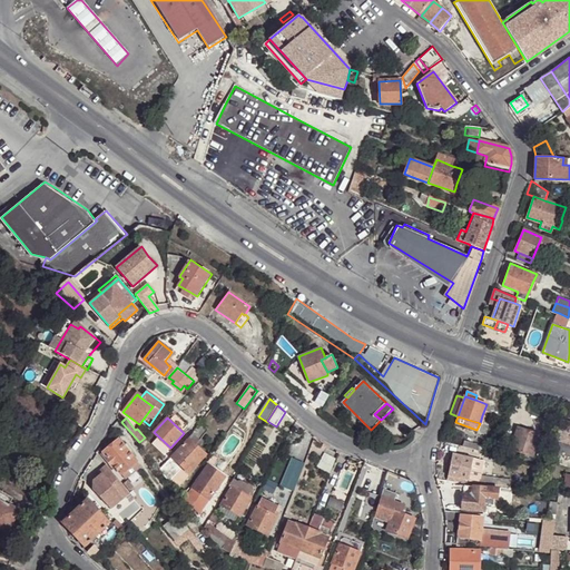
[(557,441),(569,444),(569,424),(562,422),(557,441)]
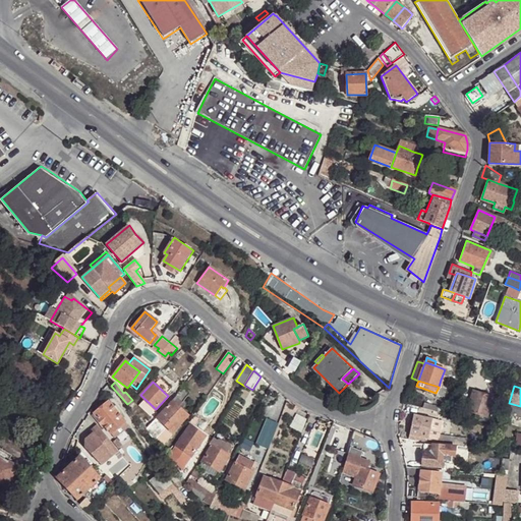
[(474,392),(468,410),(487,417),(495,398),(474,392)]
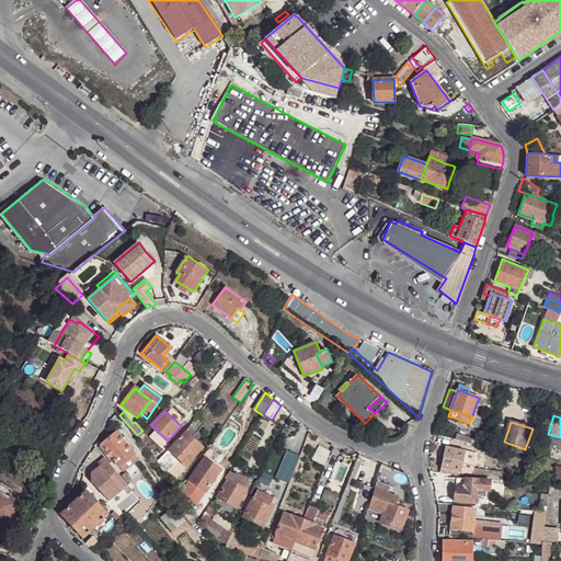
[(185,432),(195,439),(199,432),(191,424),(185,432)]
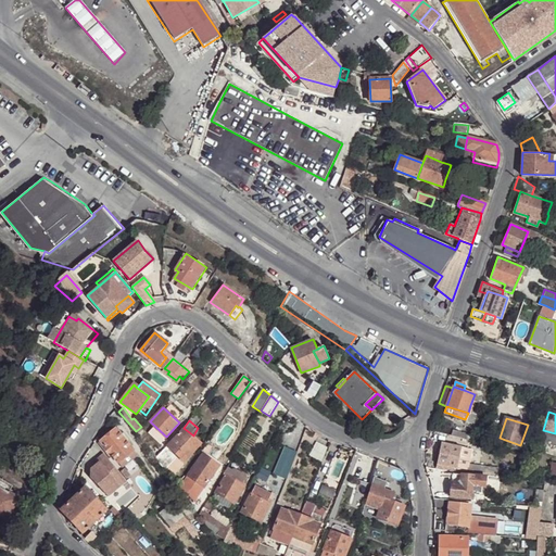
[(184,428),(167,445),(184,460),(200,442),(193,436),(184,428)]
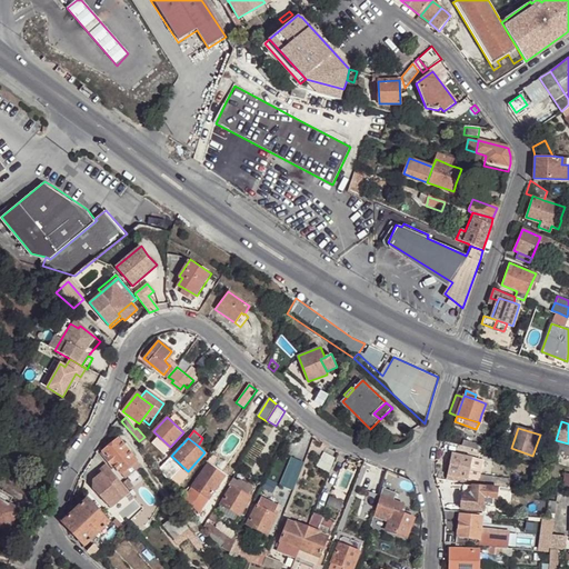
[(137,460),(119,440),(102,453),(121,475),(137,460)]
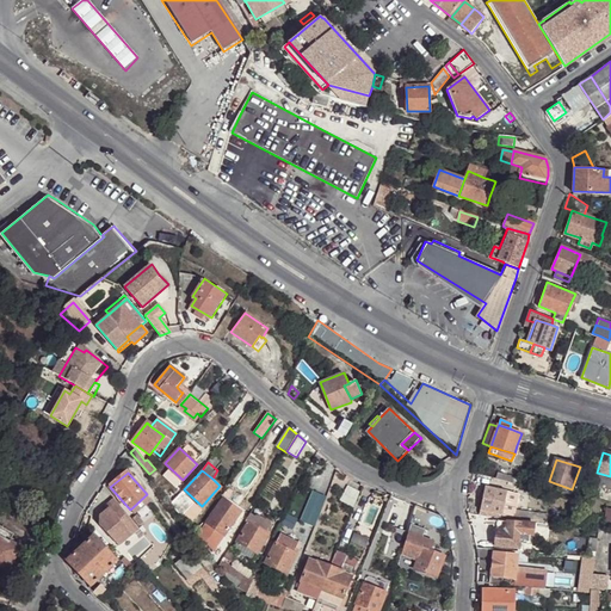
[(610,488),(610,476),(597,473),(593,485),(610,488)]
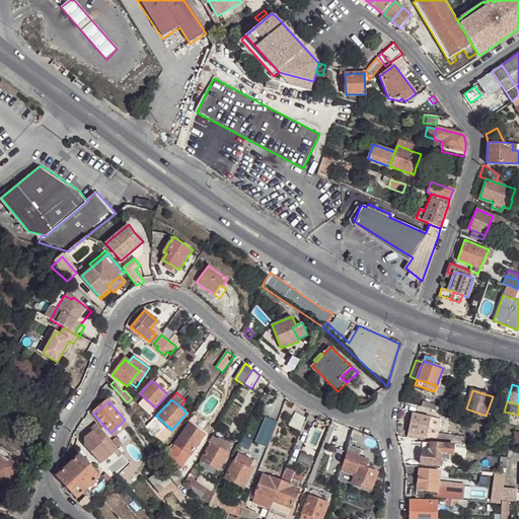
[(131,409),(145,429),(150,423),(136,403),(131,409)]
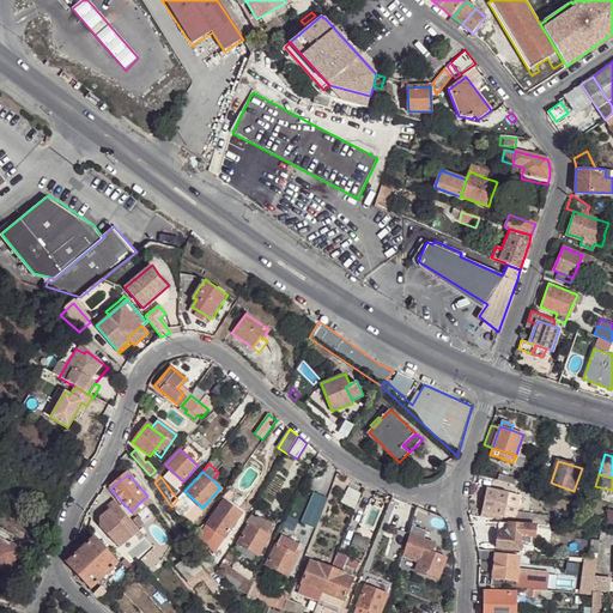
[(516,478),(514,485),(533,490),(535,484),(516,478)]
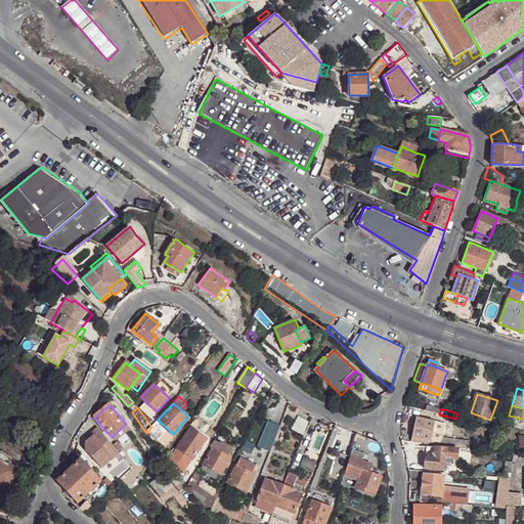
[(308,422),(296,417),(291,430),(303,436),(308,422)]
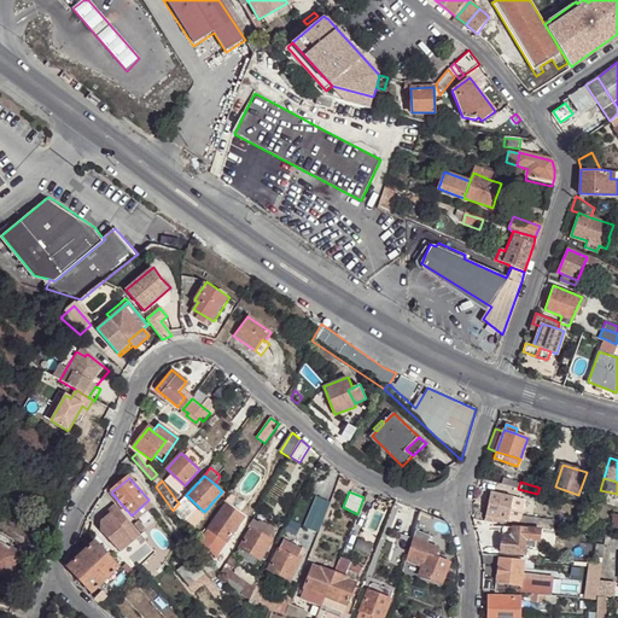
[(491,491),(487,516),(519,523),(520,516),(524,499),(491,491)]
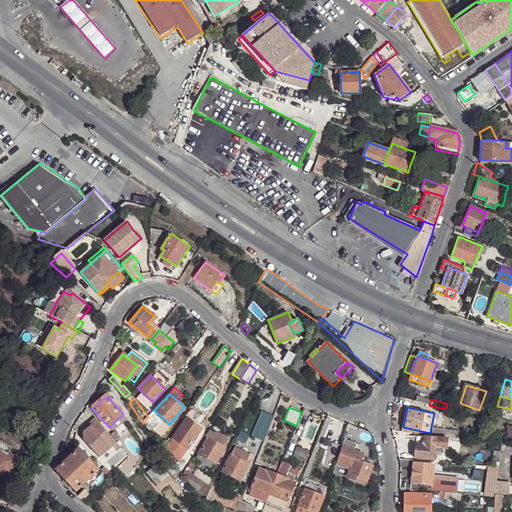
[(143,423),(144,426),(151,432),(162,419),(153,412),(151,414),(148,417),(143,423)]
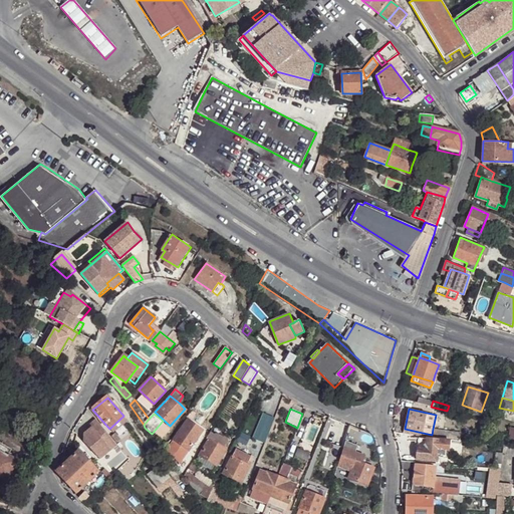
[(253,437),(262,440),(271,420),(262,416),(253,437)]
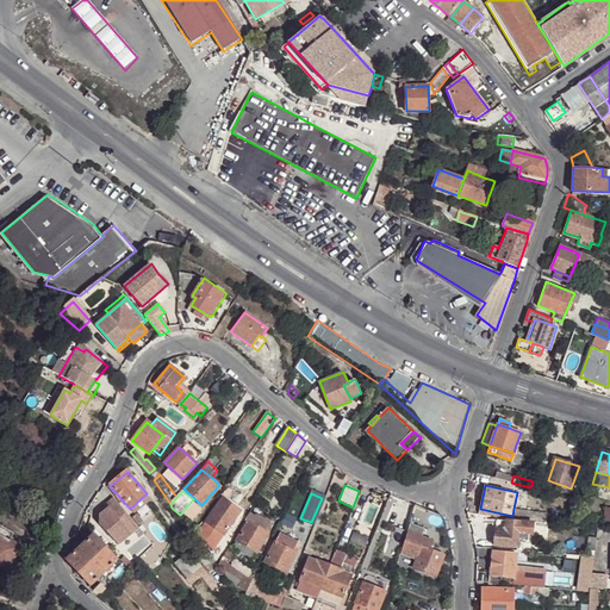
[(223,496),(205,521),(222,534),(241,509),(223,496)]
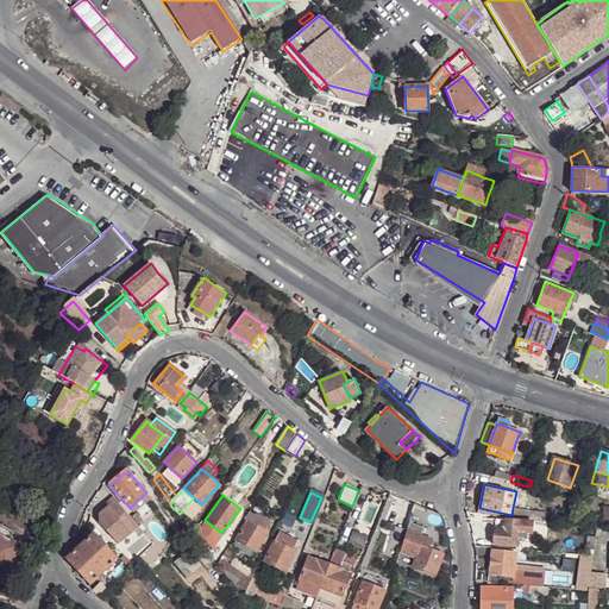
[(139,527),(114,497),(107,504),(110,507),(100,515),(105,521),(100,525),(120,545),(139,527)]
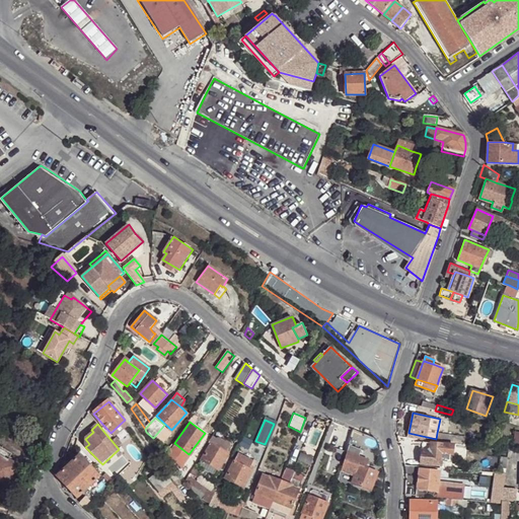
[(342,467),(341,470),(354,475),(351,483),(371,491),(377,472),(365,467),(368,460),(359,456),(362,446),(361,445),(364,434),(353,429),(346,452),(346,454),(345,456),(342,466),(342,467)]
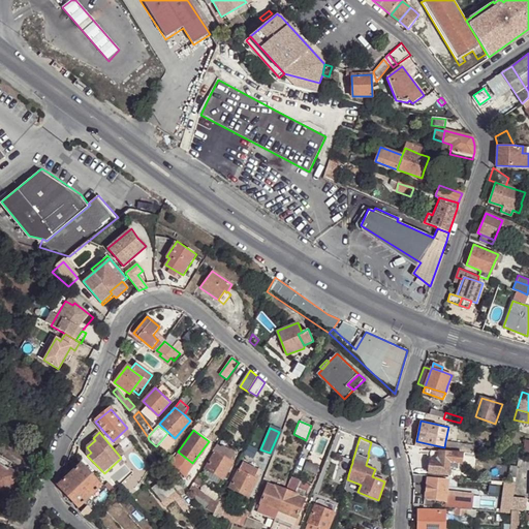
[(511,455),(528,457),(528,441),(515,440),(511,455)]
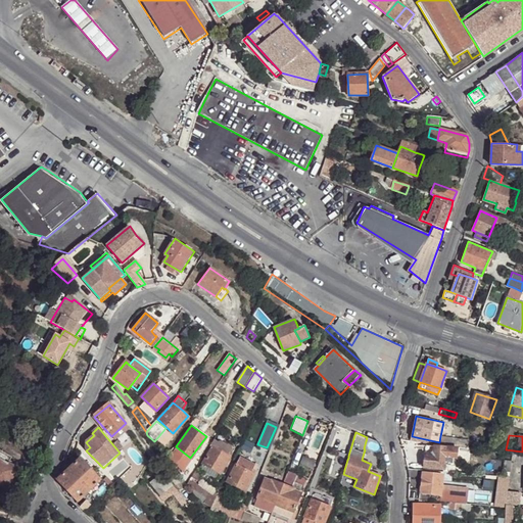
[(470,439),(440,436),(440,444),(469,447),(470,439)]
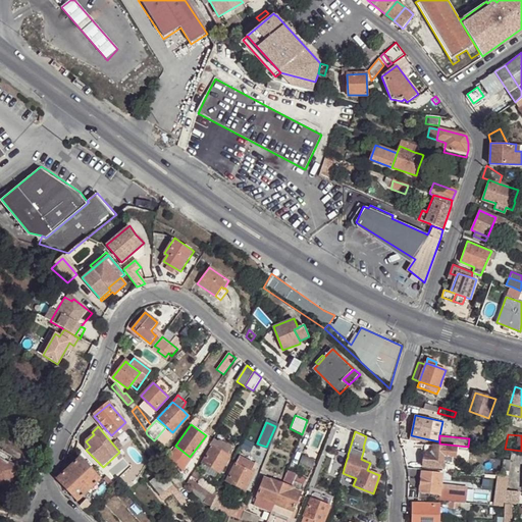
[(214,437),(210,444),(213,446),(203,461),(204,462),(220,471),(221,472),(231,456),(227,453),(230,449),(231,447),(230,445),(220,438),(219,438),(218,439),(214,437)]
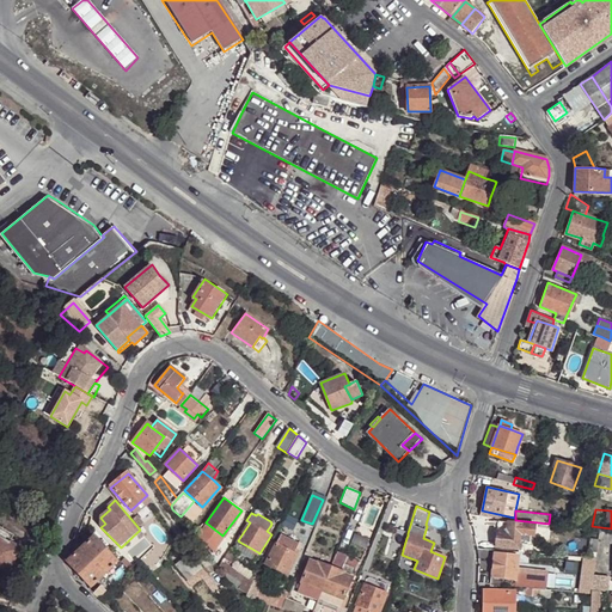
[(138,515),(134,519),(141,527),(145,524),(138,515)]
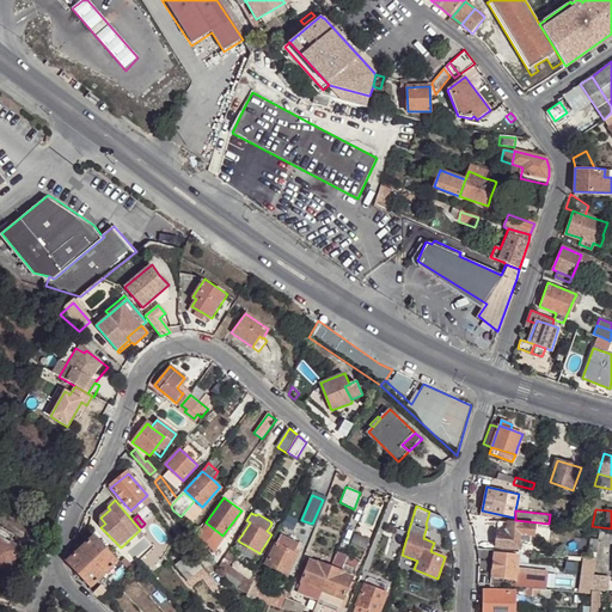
[(196,528),(216,544),(222,536),(206,522),(203,520),(196,528)]
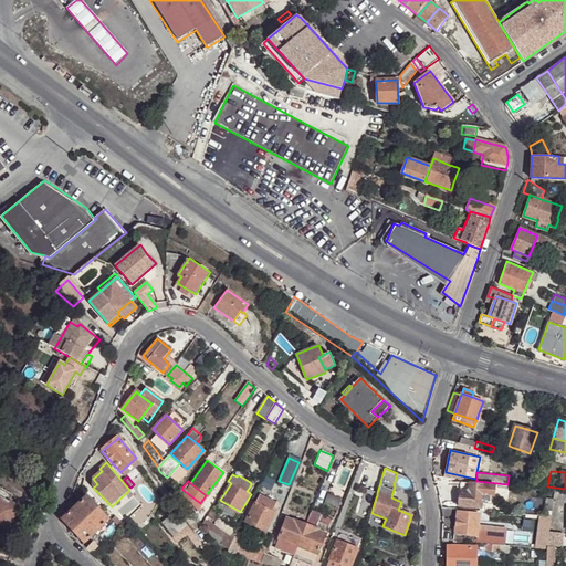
[(251,483),(250,482),(251,484),(250,486),(247,491),(251,494),(257,485),(251,483)]
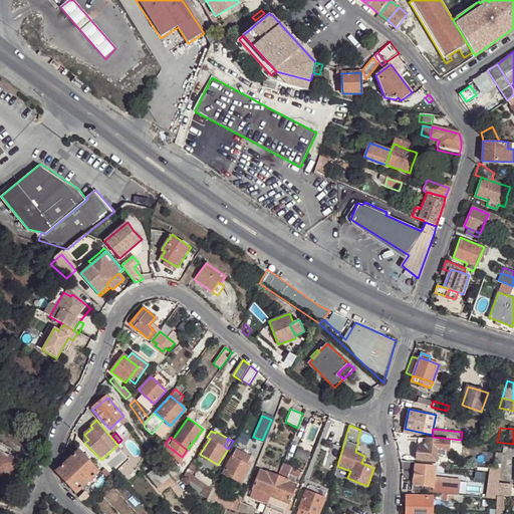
[(438,449),(449,450),(450,441),(418,438),(416,458),(437,460),(437,459),(438,449)]
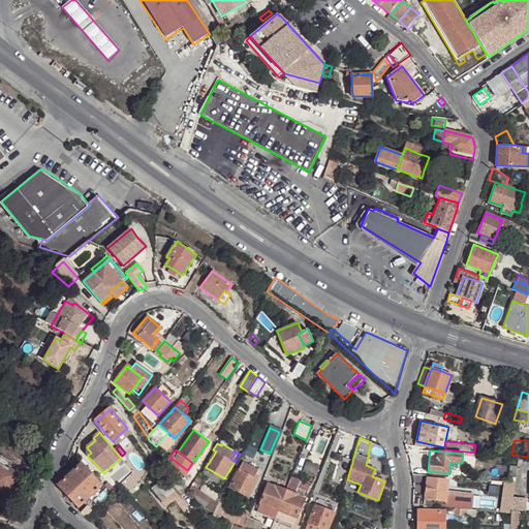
[(22,467),(0,454),(0,464),(17,474),(22,467)]
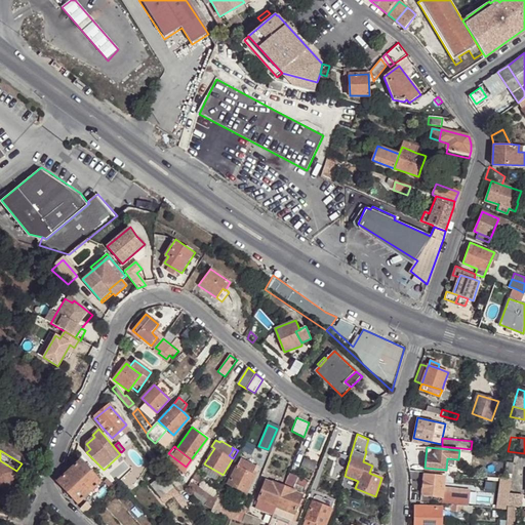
[(167,455),(165,459),(183,472),(186,467),(168,453),(167,455)]
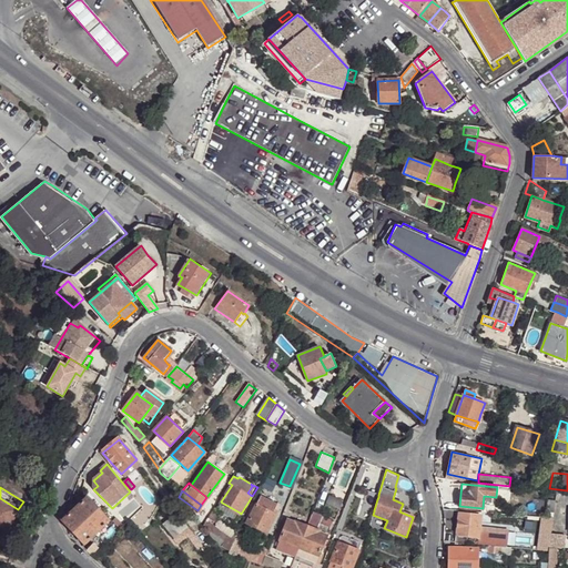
[(378,495),(365,490),(361,507),(374,511),(374,510),(377,499),(378,497),(378,495)]
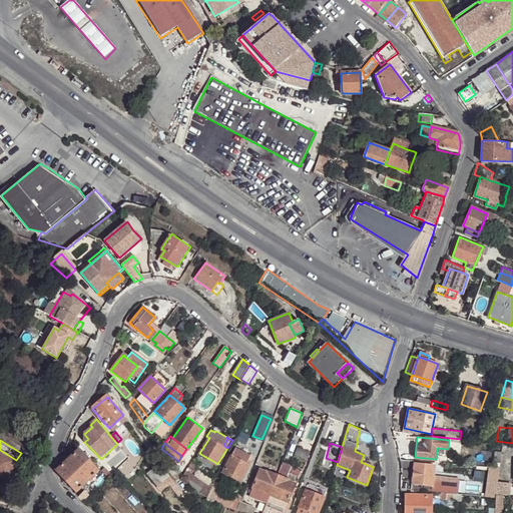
[(235,448),(223,472),(240,481),(248,464),(246,463),(250,455),(235,448)]
